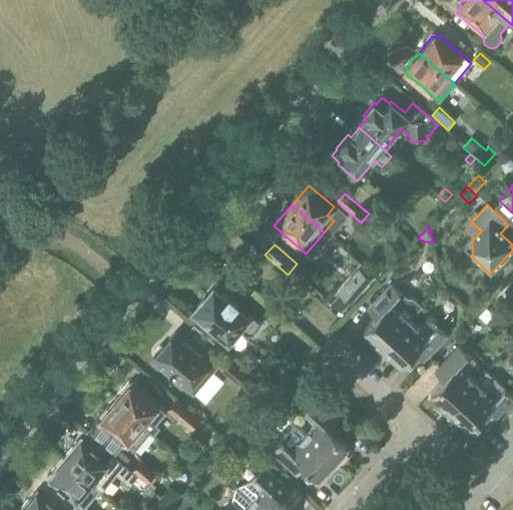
[(372,281),(359,270),(338,295),(351,305),(372,281)]
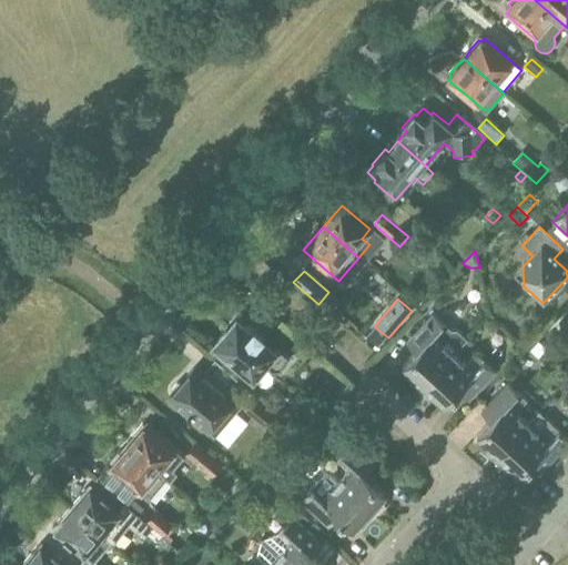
[(458,333),(452,333),(433,315),(411,339),(419,347),(402,367),(411,376),(409,383),(418,392),(466,341),(458,333)]
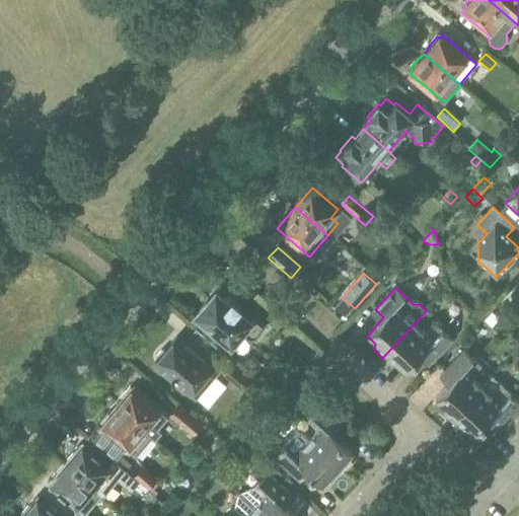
[(254,340),(265,329),(252,319),(250,322),(237,311),(239,308),(232,301),(229,304),(216,292),(196,315),(231,346),(241,335),(248,341),(254,340)]
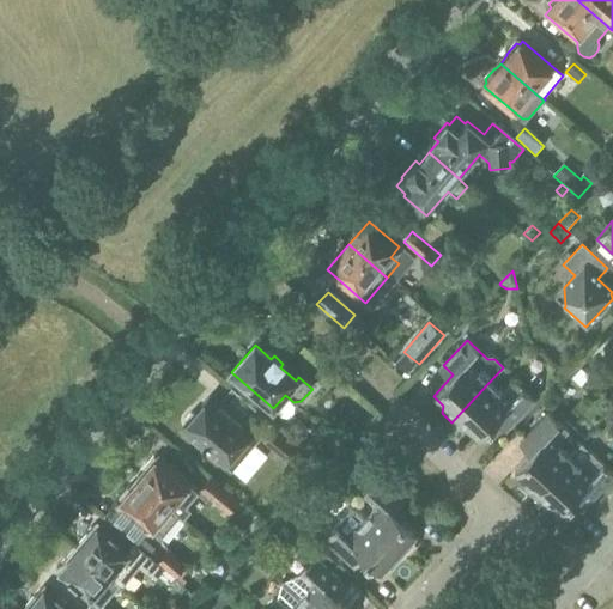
[(503,367),(451,422),(462,432),(469,430),(479,439),(499,418),(509,427),(533,402),(513,382),(502,394),(490,383),(503,367)]
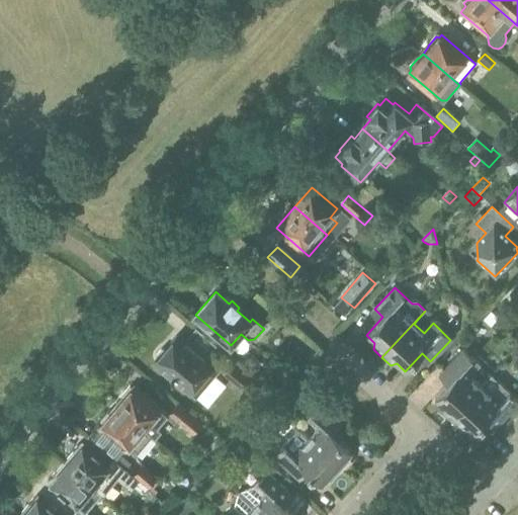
[(155,363),(196,399),(220,371),(178,335),(165,350),(161,350),(155,357),(157,361),(155,363)]
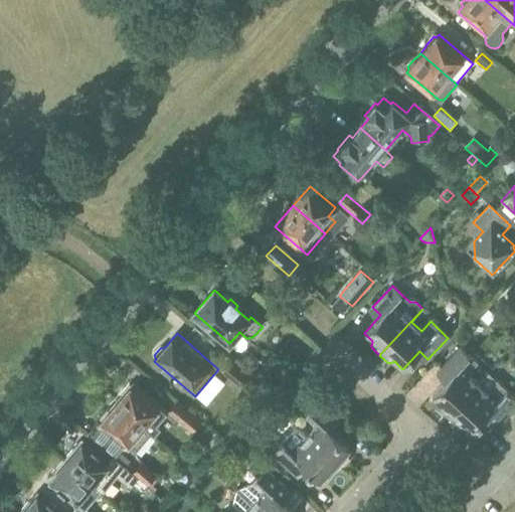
[(448,417),(479,384),(468,374),(477,364),(460,348),(440,370),(449,378),(432,396),(441,404),(439,410),(448,417)]
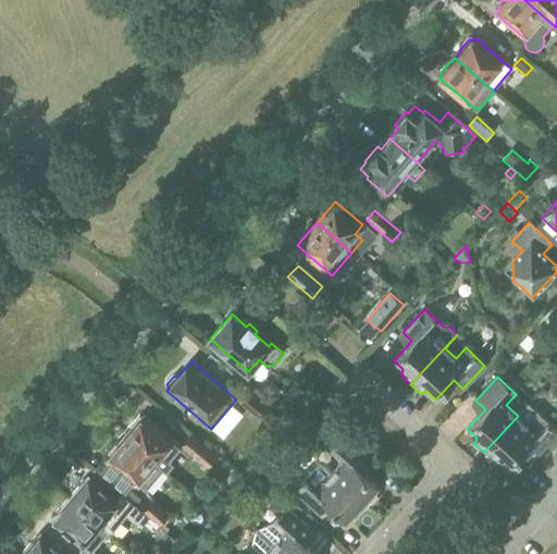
[(239,404),(257,419),(271,431),(282,418),(250,391),(250,392),(239,404)]
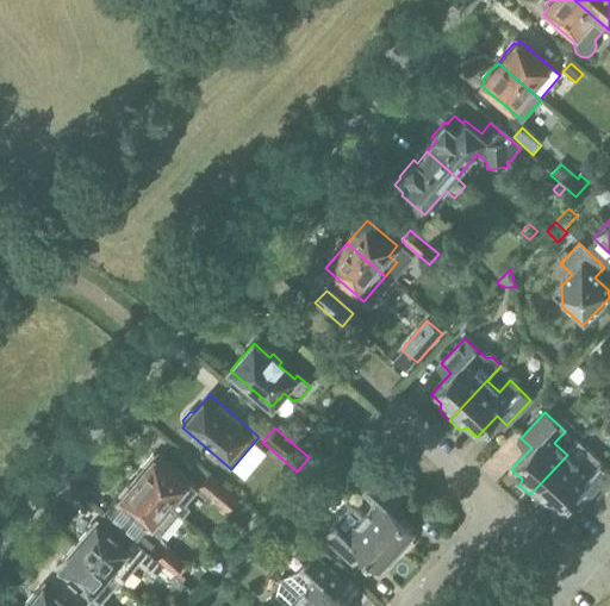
[(609,473),(578,443),(567,455),(530,494),(540,504),(547,501),(556,511),(577,491),(587,500),(609,474),(609,473)]
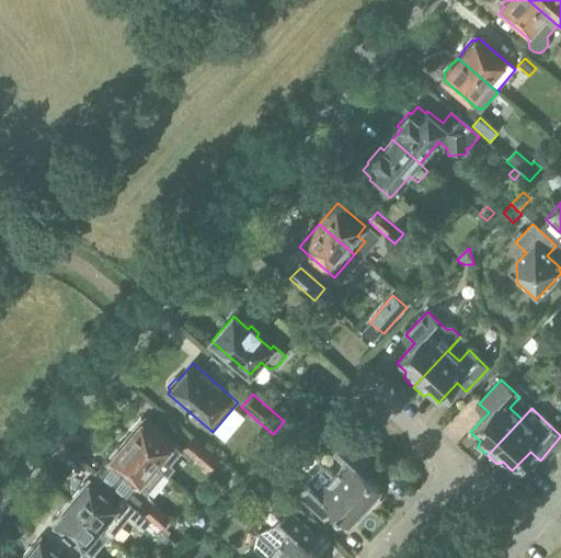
[(134,432),(126,441),(162,474),(168,478),(174,470),(170,466),(181,453),(172,445),(174,443),(145,419),(142,421),(140,419),(130,430),(134,432)]
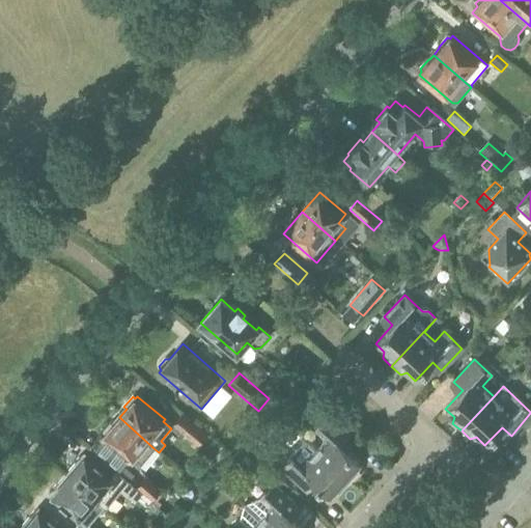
[(184,416),(171,429),(180,439),(184,436),(197,447),(207,437),(184,416)]
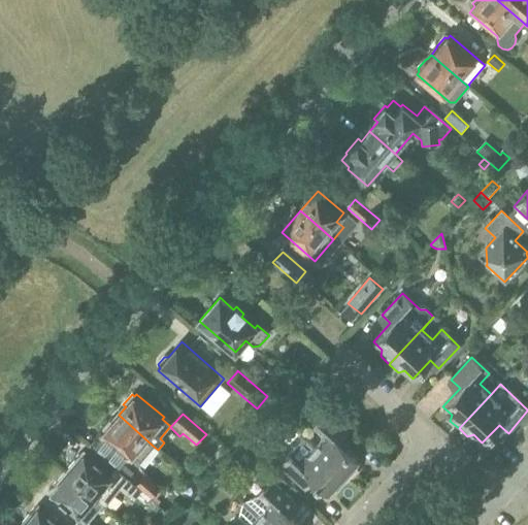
[(312,449),(347,481),(357,470),(355,464),(359,460),(340,444),(349,434),(327,414),(312,429),(323,438),(312,449)]
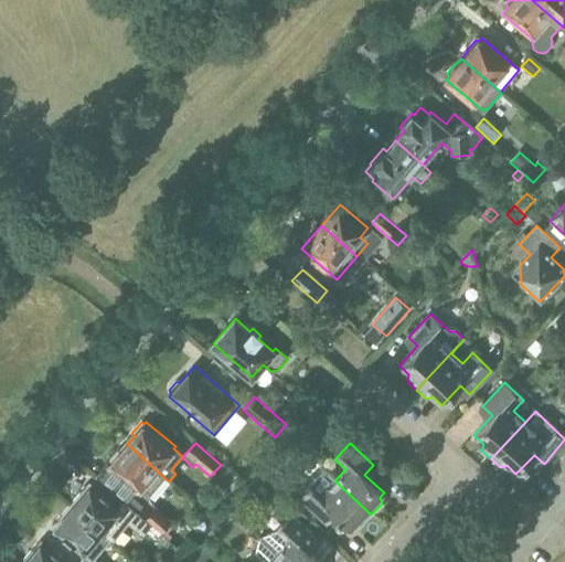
[(163,477),(127,444),(118,454),(116,452),(107,462),(109,464),(107,467),(136,491),(138,489),(147,497),(163,477)]
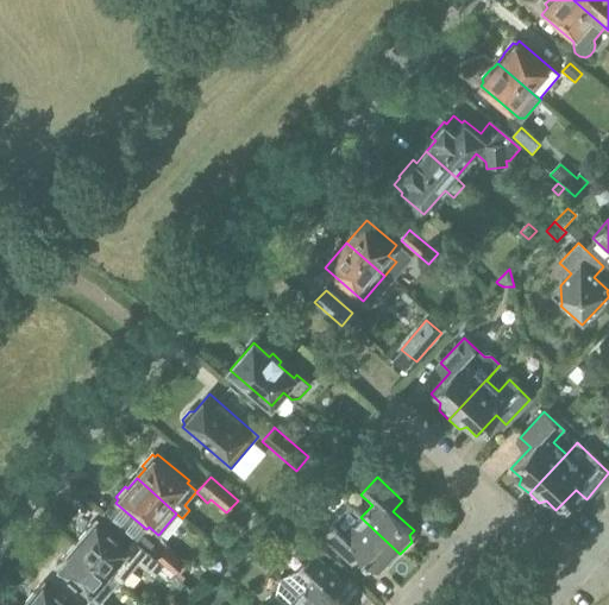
[(350,506),(338,518),(322,536),(347,560),(357,549),(362,554),(378,569),(382,565),(389,566),(400,554),(360,517),(350,506)]
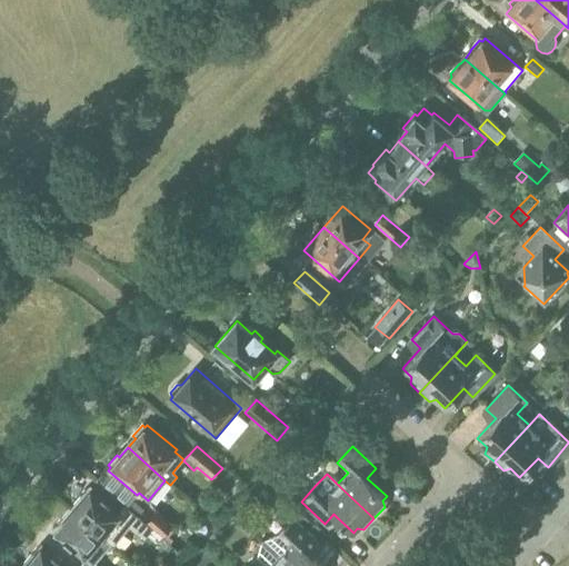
[(79,499),(71,508),(115,546),(129,529),(143,542),(152,530),(125,506),(117,515),(90,492),(82,500),(79,499)]
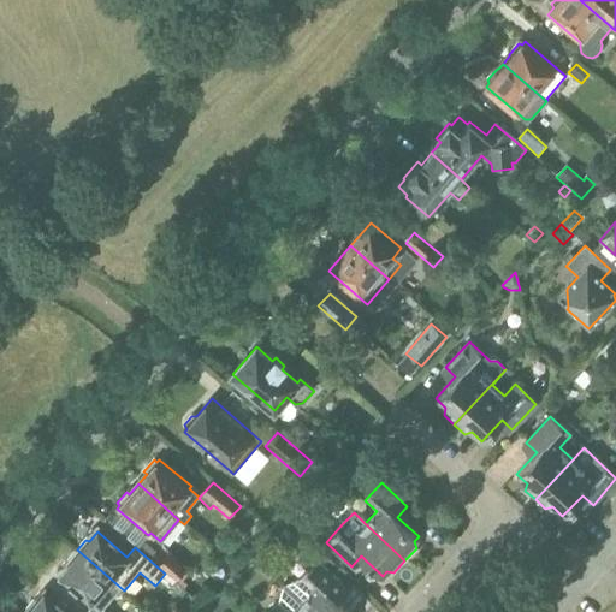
[(124,590),(77,550),(66,563),(69,565),(60,576),(90,602),(110,581),(123,592),(124,590)]
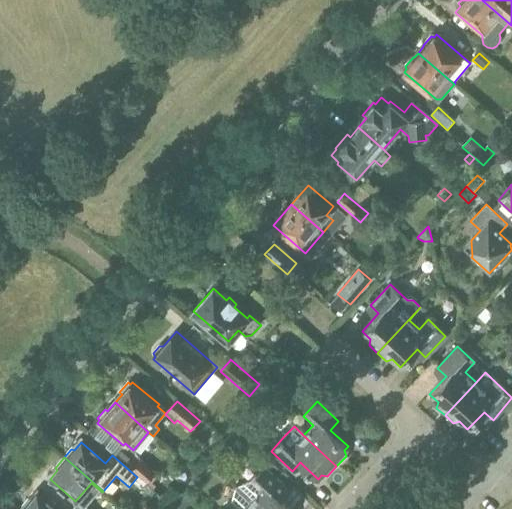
[(142,461),(132,471),(147,484),(156,473),(142,461)]
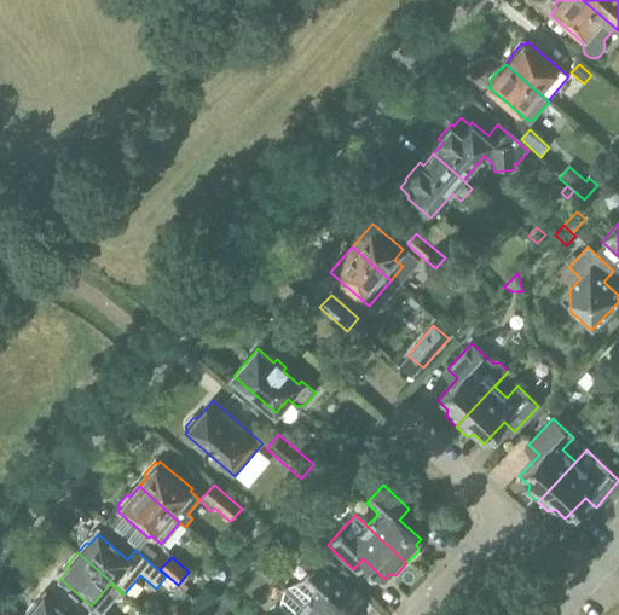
[(302,582),(284,589),(313,614),(352,614),(335,599),(345,589),(319,564),(302,582)]
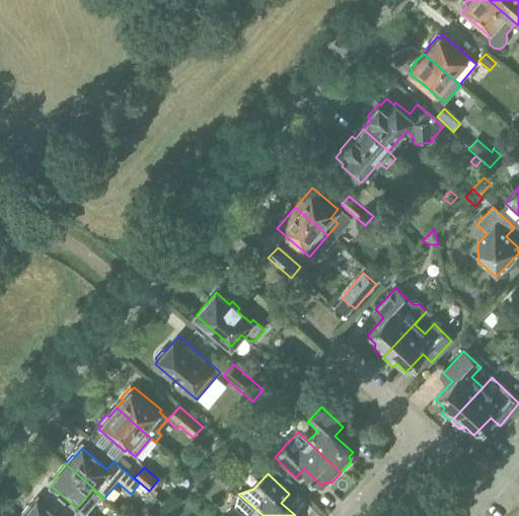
[(263,515),(238,494),(234,509),(227,515),(263,515)]
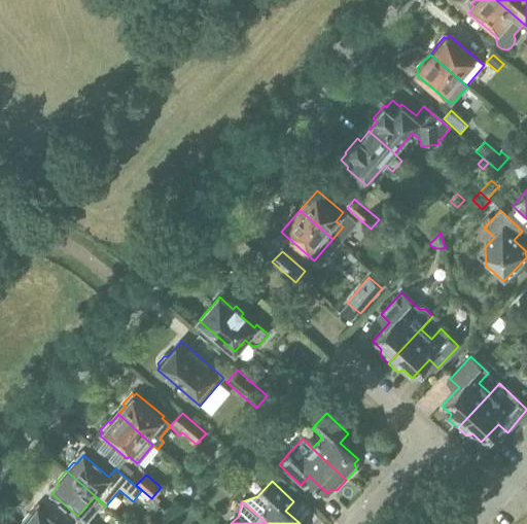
[(177,515),(173,520),(177,523),(190,523),(197,518),(185,508),(184,507),(177,515)]
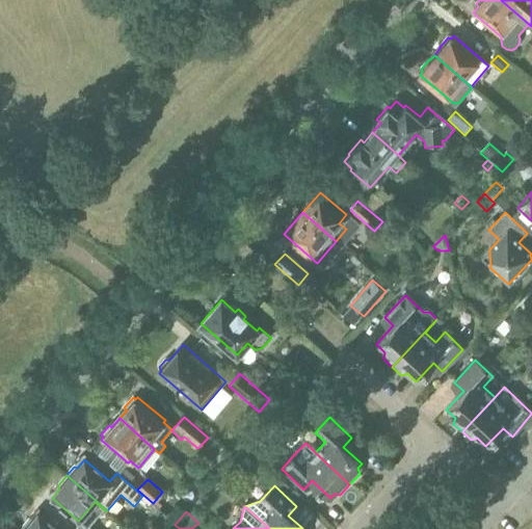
[(28,521),(22,528),(56,528),(38,513),(30,523),(28,521)]
